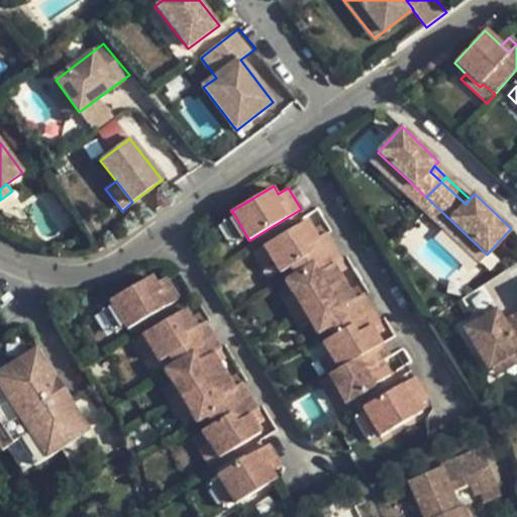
[(247,237),(234,214),(223,221),(237,243),(247,237)]
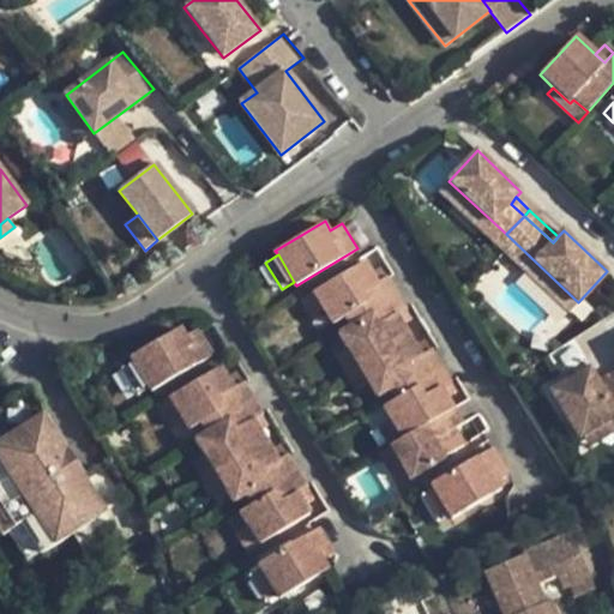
[(365,262),(313,293),(324,312),(332,324),(353,311),(356,317),(396,294),(385,278),(377,282),(372,274),(365,262)]
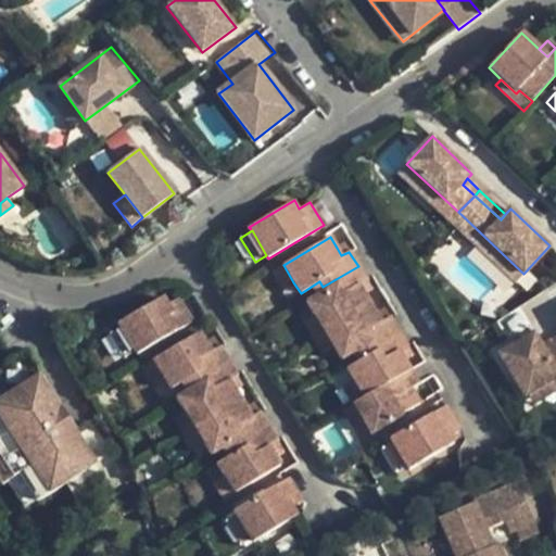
[(341,255),(349,252),(344,243),(337,248),(341,255)]
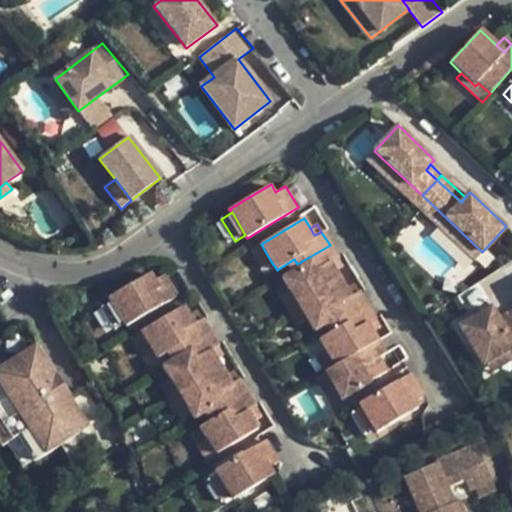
[(261,244),(251,251),(260,266),(270,260),(261,244)]
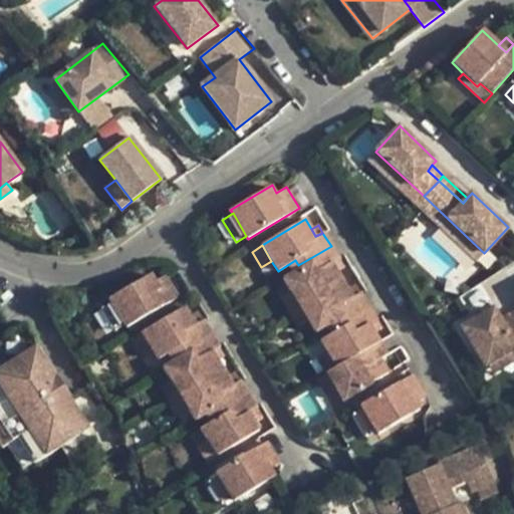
[(331,246),(298,265),(301,270),(284,280),(291,291),(300,307),(342,281),(336,270),(332,264),(339,259),(331,246)]
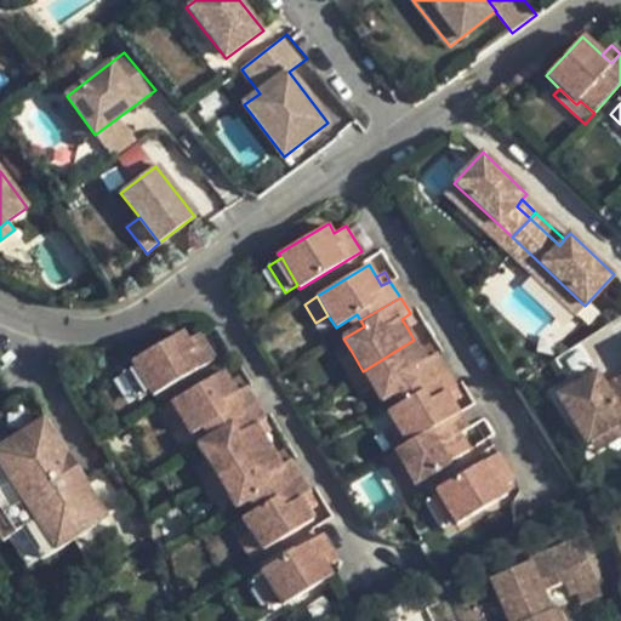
[(410,313),(402,319),(406,326),(416,322),(410,313)]
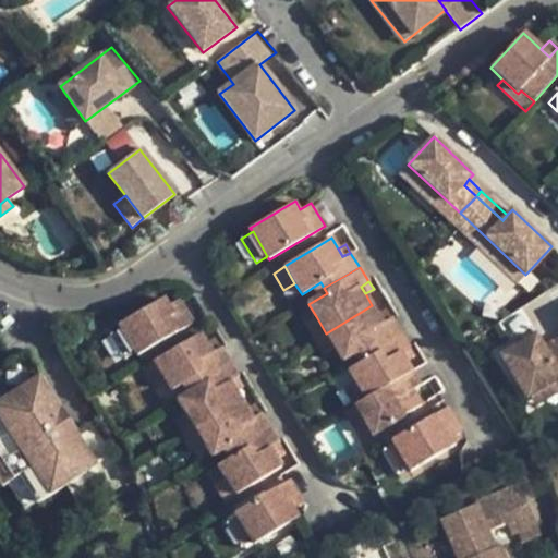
[(135,353),(137,358),(193,324),(178,300),(168,306),(164,299),(119,326),(121,329),(135,353)]
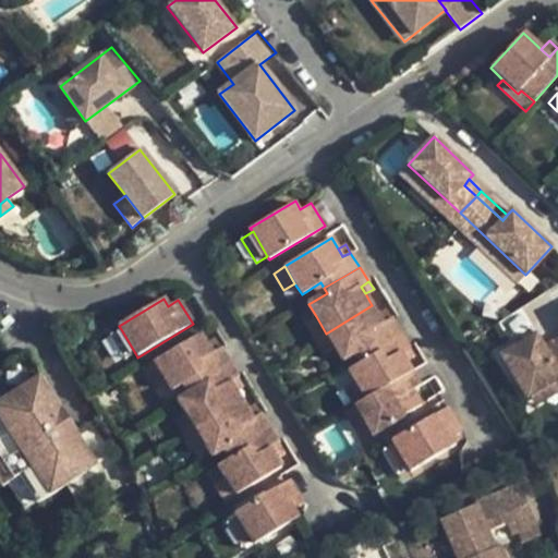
[(372,305),(326,334),(336,350),(343,362),(362,350),(364,354),(400,332),(391,318),(383,323),(378,315),(372,305)]
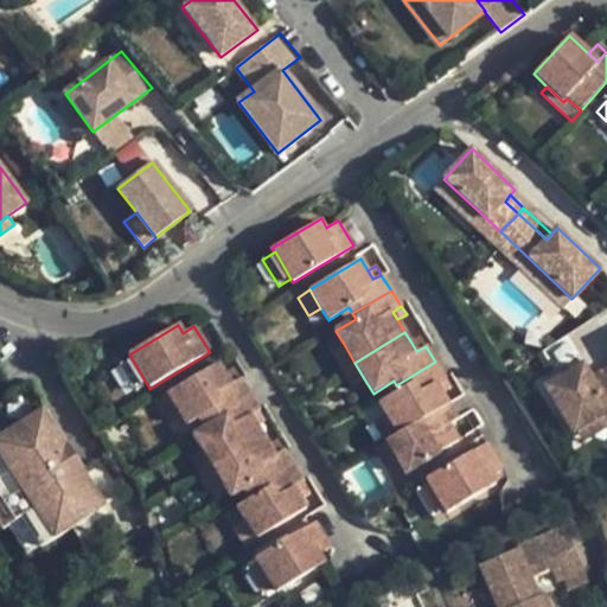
[(411,343),(416,351),(426,346),(420,338),(411,343)]
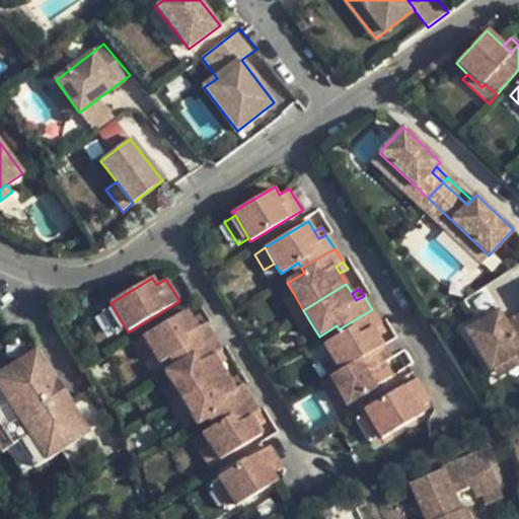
[(283,301),(293,316),(303,310),(294,294),(283,301)]
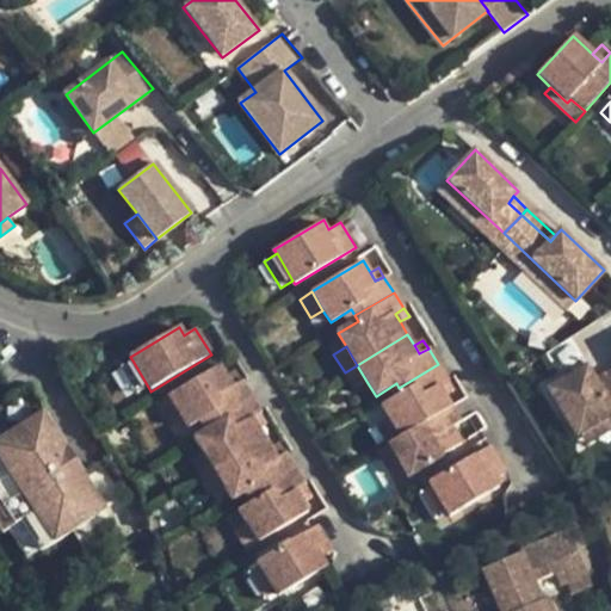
[(148,387),(133,360),(121,368),(136,394),(148,387)]
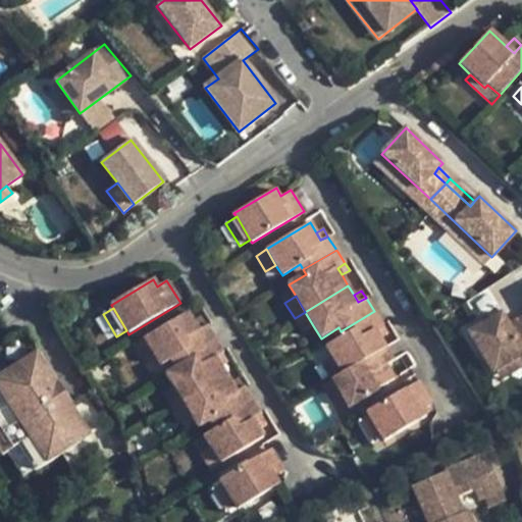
[(332,357),(343,373),(386,348),(374,329),(382,325),(374,311),(341,331),(344,335),(326,347),(332,357)]
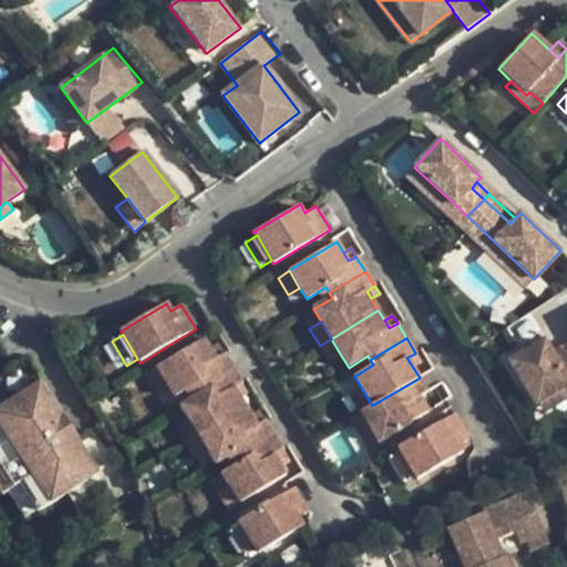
[(194,387),(197,391),(233,369),(224,353),(215,359),(209,351),(203,339),(156,368),(167,384),(175,398),(194,387)]
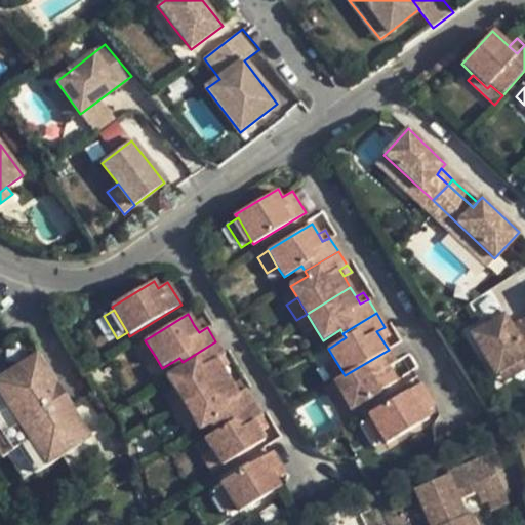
[(316,329),(307,314),(296,320),(306,335),(316,329)]
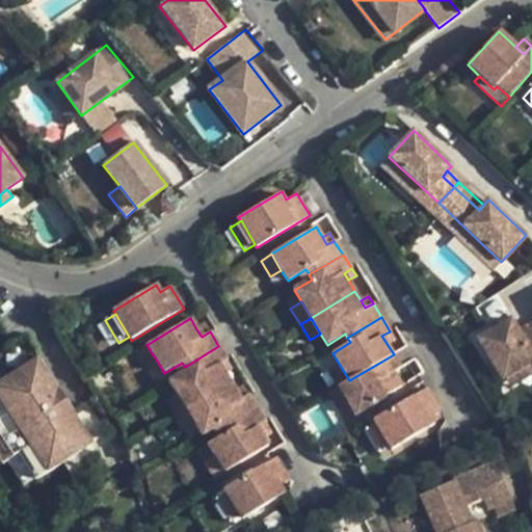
[(510,320),(477,340),(502,381),(505,379),(531,363),(531,321),(517,330),(510,320)]
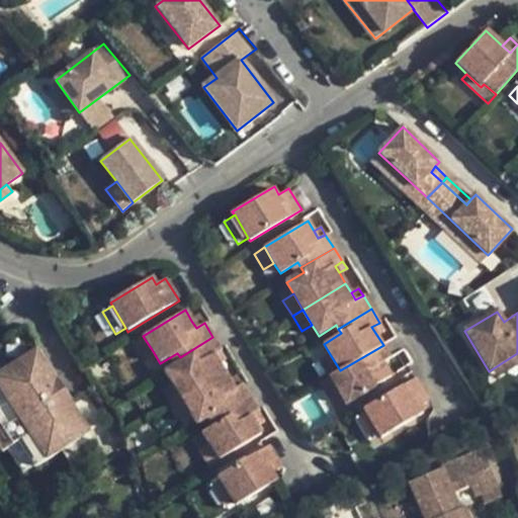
[(196,328),(204,323),(199,316),(191,321),(196,328)]
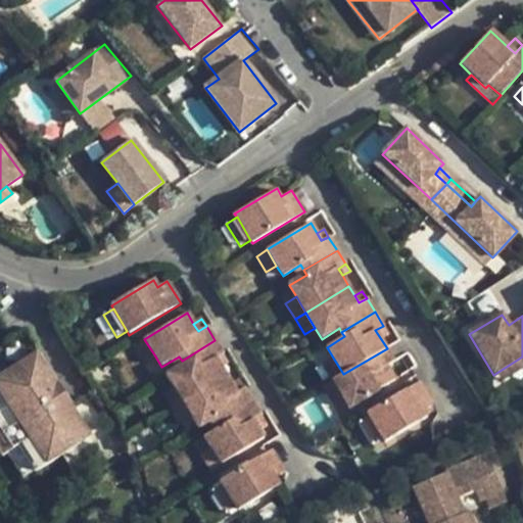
[(154,354),(144,339),(134,345),(143,362),(154,354)]
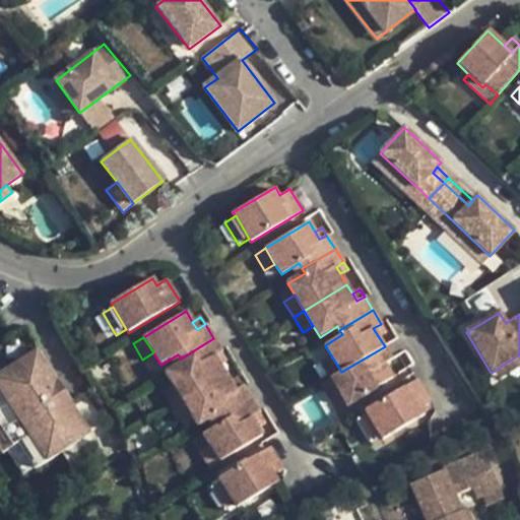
[(173,384),(182,399),(224,374),(218,365),(214,356),(221,351),(213,338),(181,359),(183,363),(166,373),(173,384)]
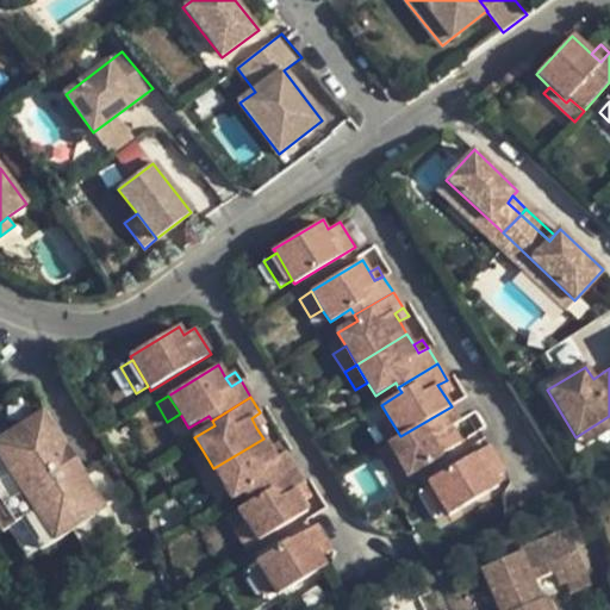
[(460,422),(452,406),(400,436),(387,443),(400,462),(408,477),(461,442),(452,427),(460,422)]
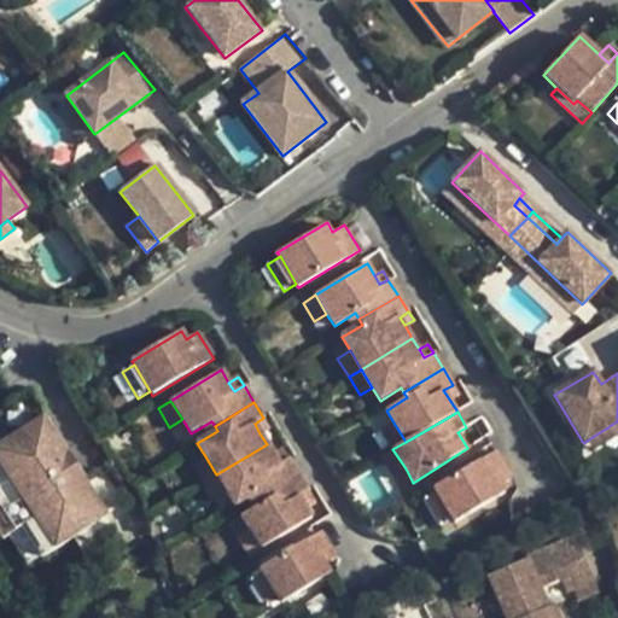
[(269,427),(263,418),(255,424),(260,433),(269,427)]
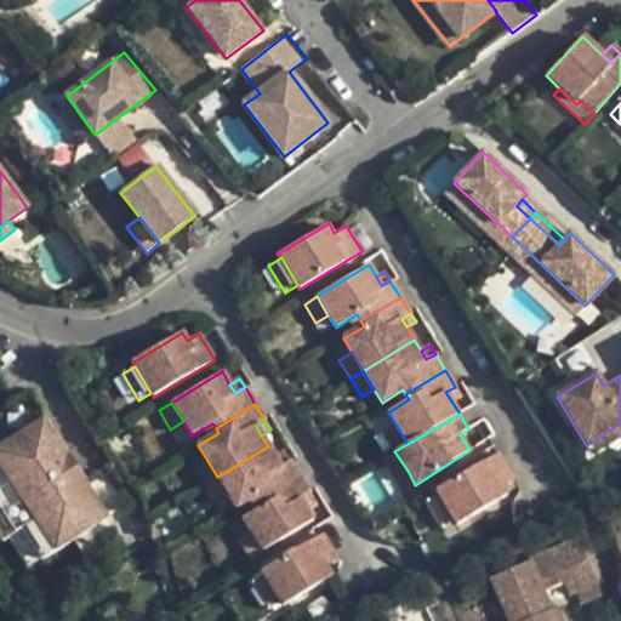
[(44,421),(0,449),(0,506),(18,534),(22,531),(41,560),(106,518),(84,484),(86,483),(68,455),(67,456),(44,421)]
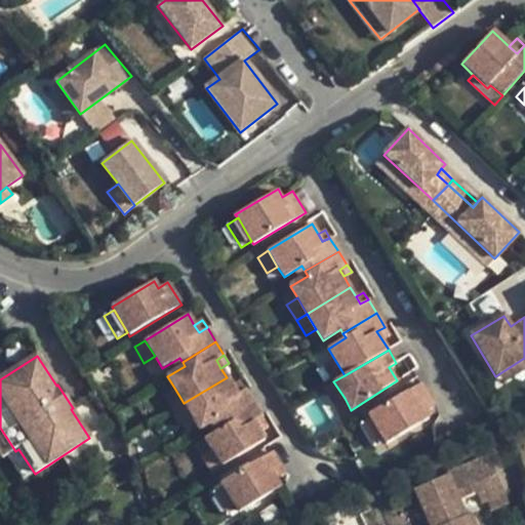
[(524,368),(524,358),(498,374),(502,382),(524,368)]
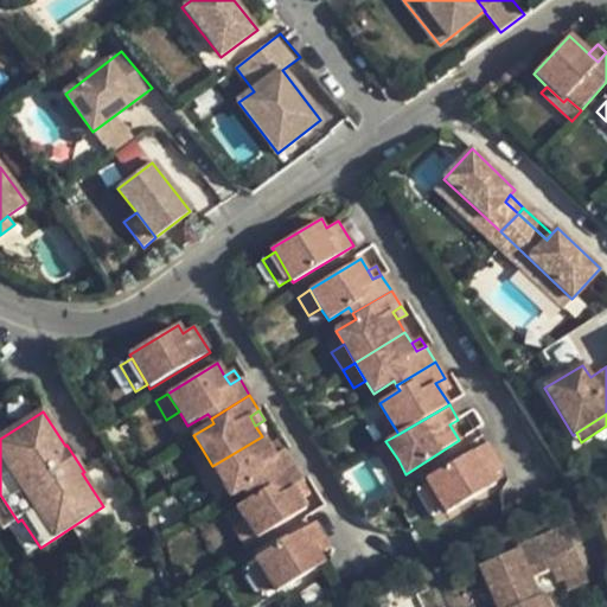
[(375,422),(385,441),(398,434),(387,415),(375,422)]
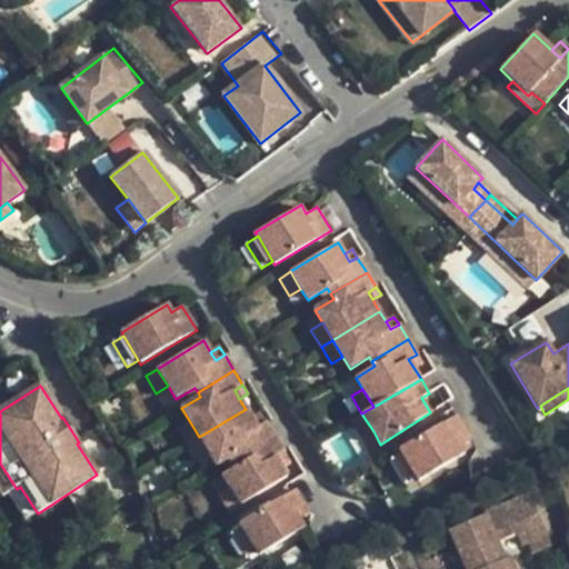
[(246,409),(199,437),(209,453),(217,467),(236,455),(239,459),(275,437),(265,422),(257,427),(251,418),(246,409)]
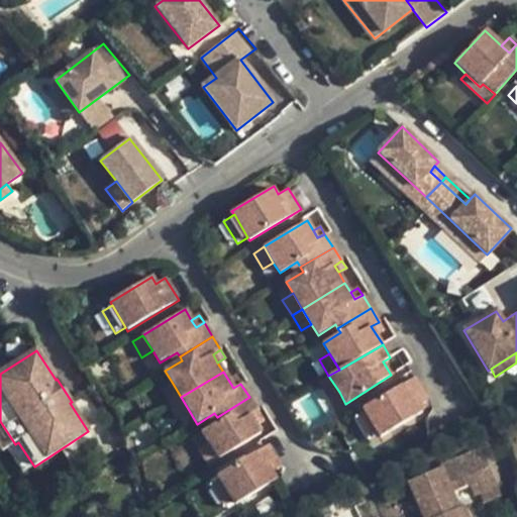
[(233,388),(240,384),(235,376),(228,380),(233,388)]
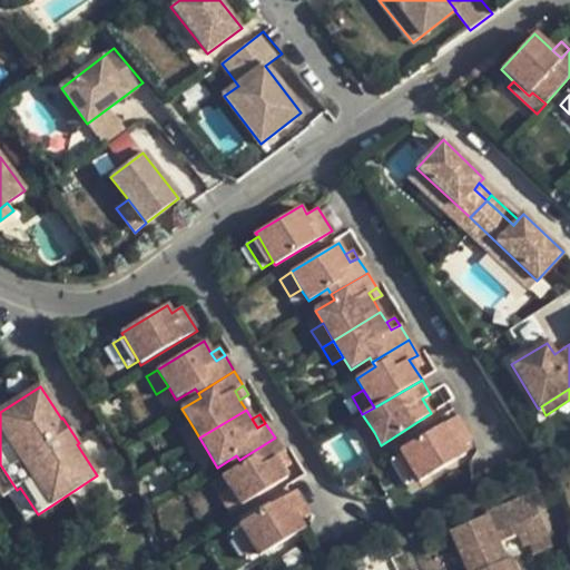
[(362,414),(350,422),(361,440),(374,432),(362,414)]
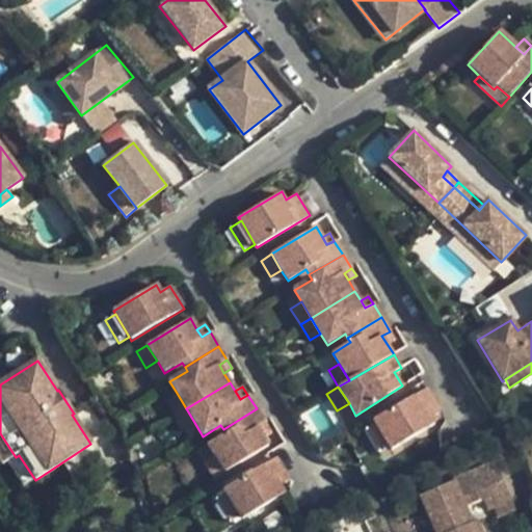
[(426,388),(373,421),(391,450),(434,425),(430,417),(441,411),(426,388)]
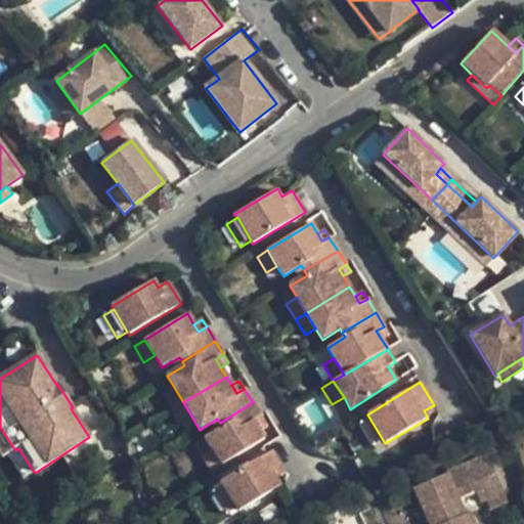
[(173,409),(183,402),(174,387),(163,393),(173,409)]
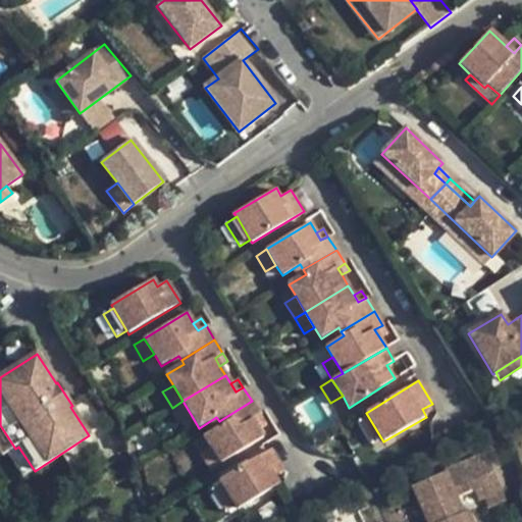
[(192,416),(183,401),(172,408),(181,422),(192,416)]
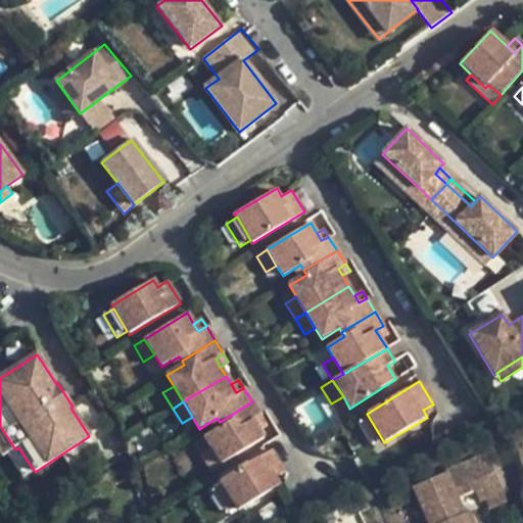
[(252,401),(220,422),(222,426),(204,437),(212,448),(222,465),(265,438),(258,430),(253,421),(262,416),(252,401)]
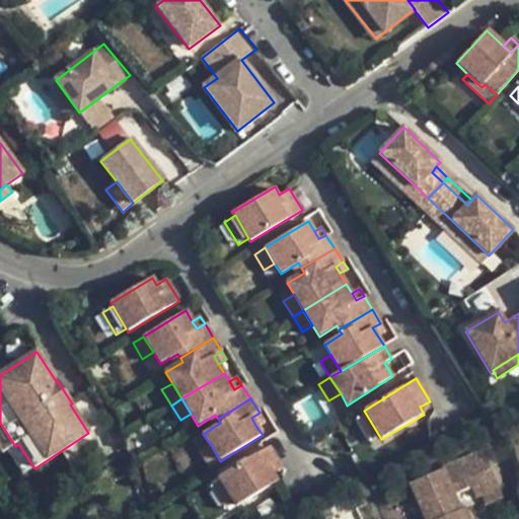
[(265,421),(260,413),(251,418),(256,427),(265,421)]
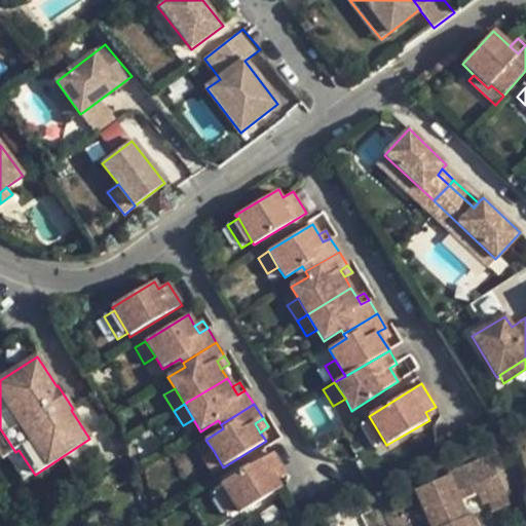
[(15,452),(0,428),(0,456),(2,460),(7,457),(15,452)]
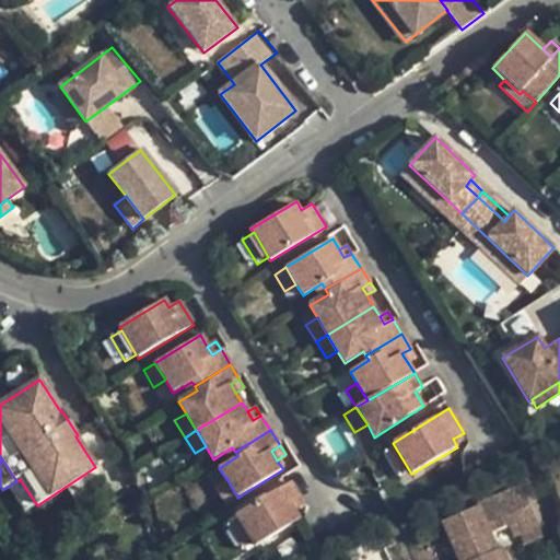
[(16,481),(8,487),(25,514),(37,505),(20,479),(16,481)]
